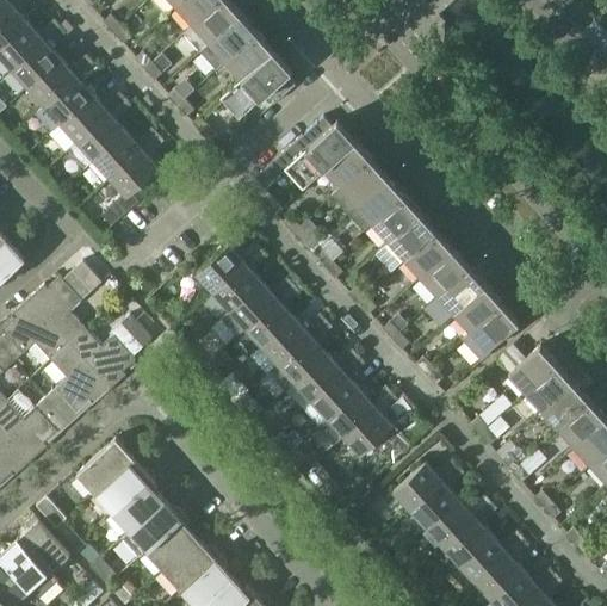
[(14,0),(0,13),(0,45),(25,25),(12,11),(17,6),(19,10),(29,0),(14,0)]
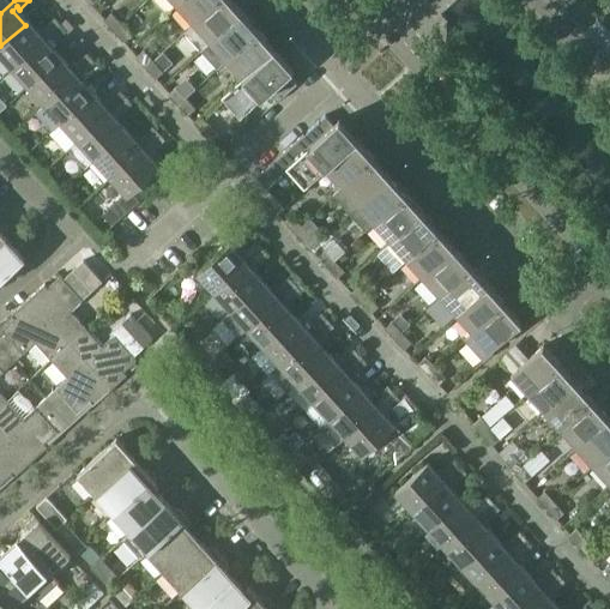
[(1,0),(0,0),(0,13),(14,0),(7,0),(5,2),(1,0)]
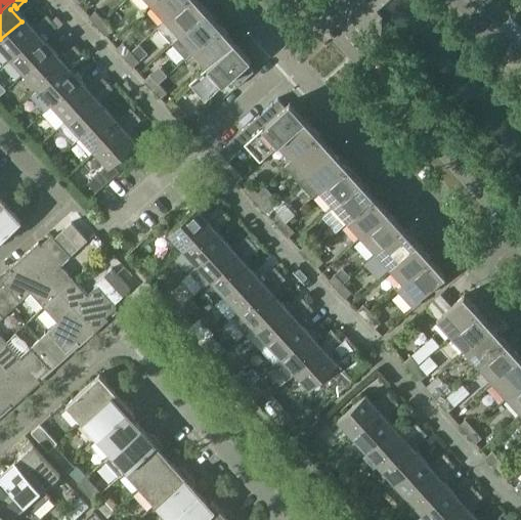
[(159,0),(141,0),(149,9),(159,0)]
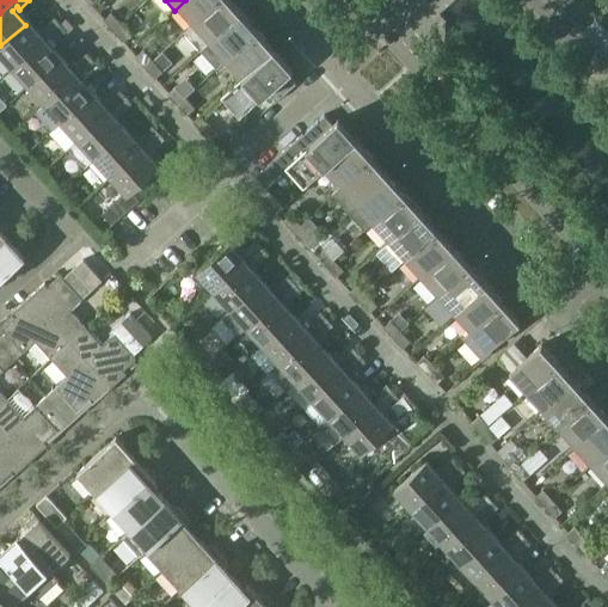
[(221,0),(185,0),(174,11),(190,28),(221,0)]
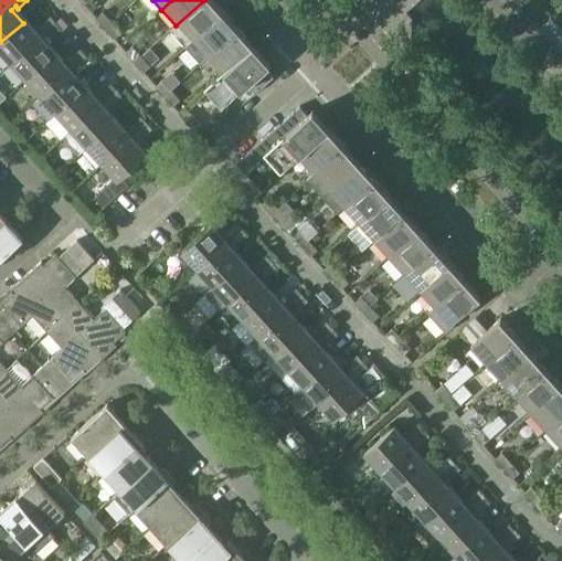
[(182,51),(191,43),(221,17),(205,0),(204,0),(176,25),(167,34),(182,51)]
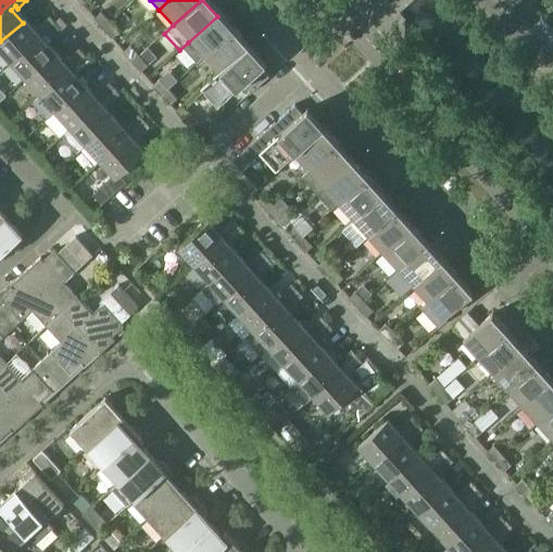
[(91,22),(100,32),(107,26),(98,16),(91,22)]
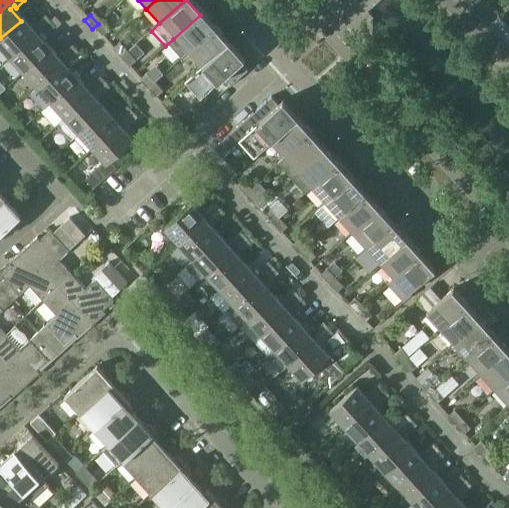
[(173,39),(187,54),(213,30),(200,15),(173,39)]
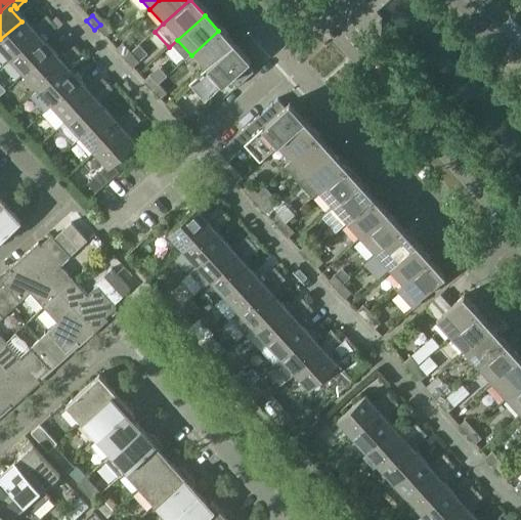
[(0,52),(8,61),(49,25),(43,18),(34,27),(36,30),(32,33),(22,22),(0,39),(0,52)]
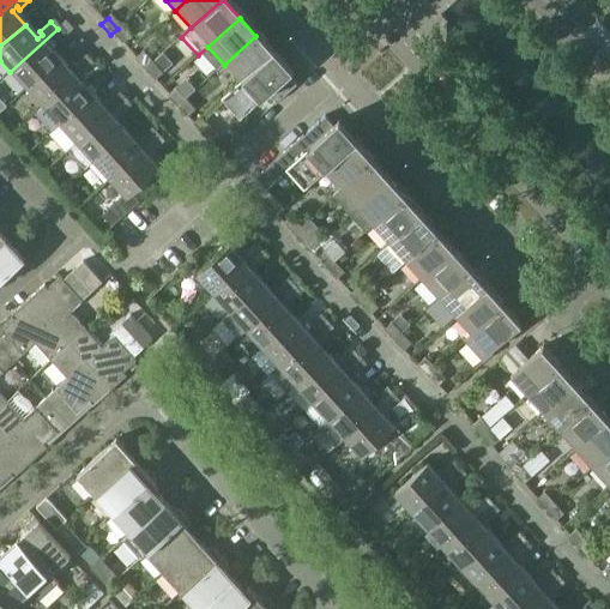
[(71,32),(62,24),(58,29),(64,36),(65,37),(71,32)]
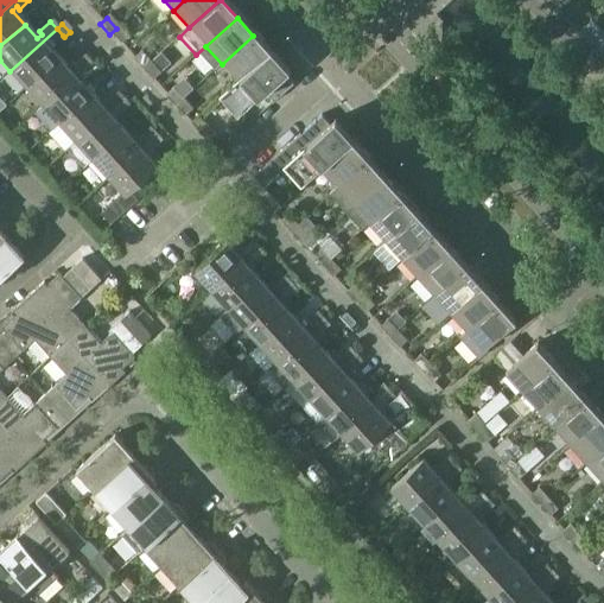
[(596,58),(603,50),(603,40),(589,24),(576,36),(596,58)]
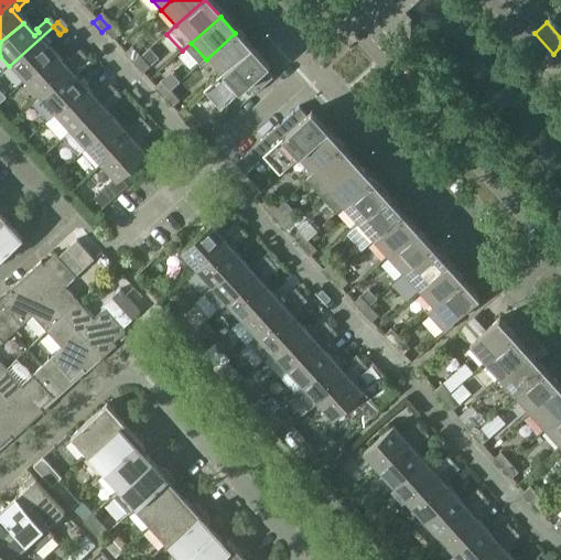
[(58,33),(53,27),(9,66),(23,83),(53,56),(42,43),(46,40),(49,42),(58,33)]
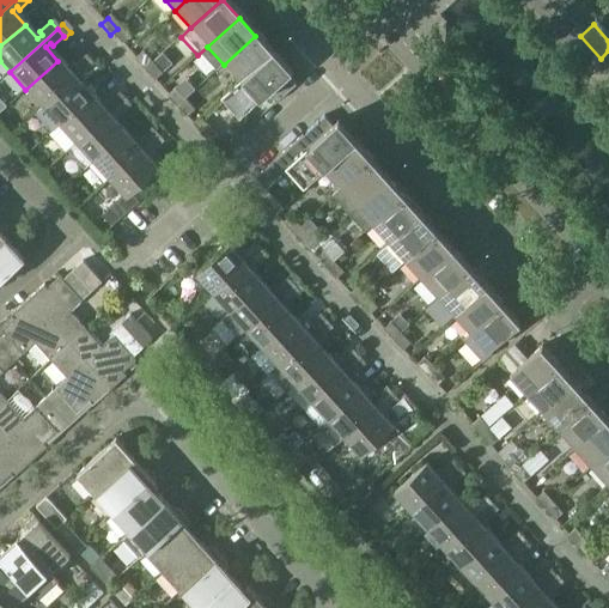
[(127,40),(117,29),(110,35),(120,46),(127,40)]
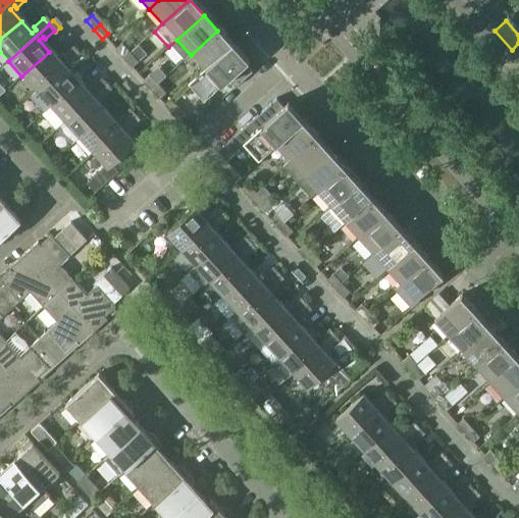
[(191,55),(204,69),(204,70),(226,50),(227,51),(232,47),(217,31),(191,55)]
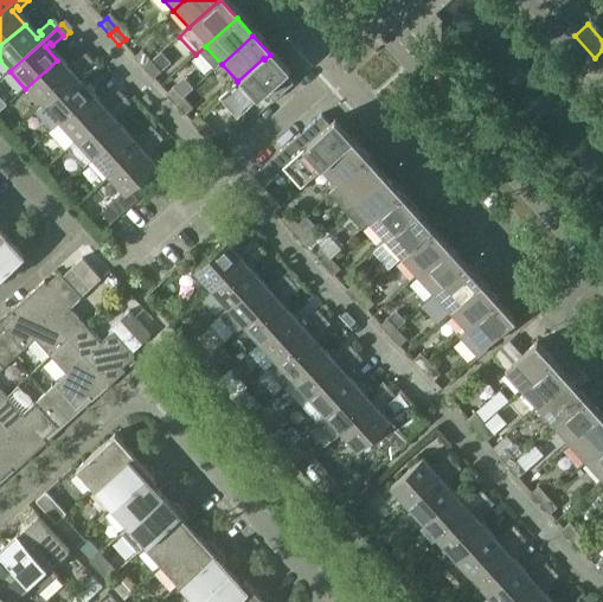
[(132,61),(141,71),(148,65),(139,55),(132,61)]
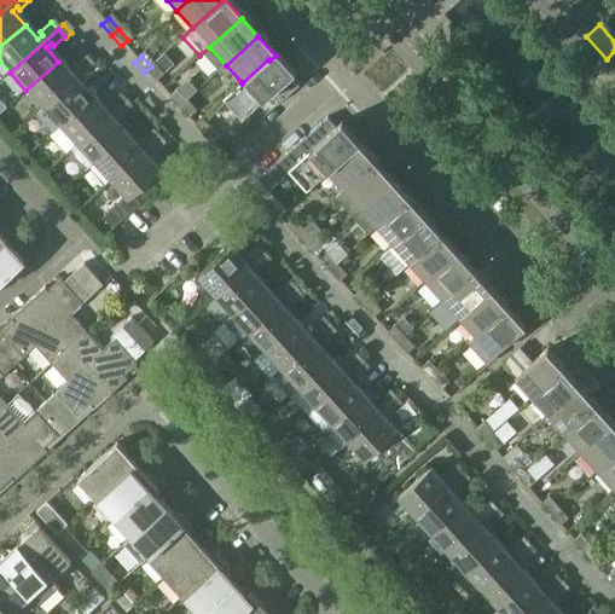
[(266,98),(274,109),(296,88),(286,79),(293,74),(276,56),(270,61),(268,59),(242,84),(242,82),(220,102),(239,122),(266,98)]
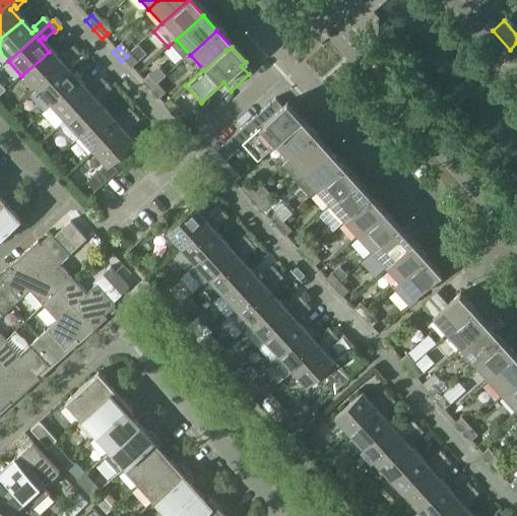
[(21,76),(36,91),(76,55),(71,50),(62,58),(64,60),(60,64),(49,52),(21,76)]
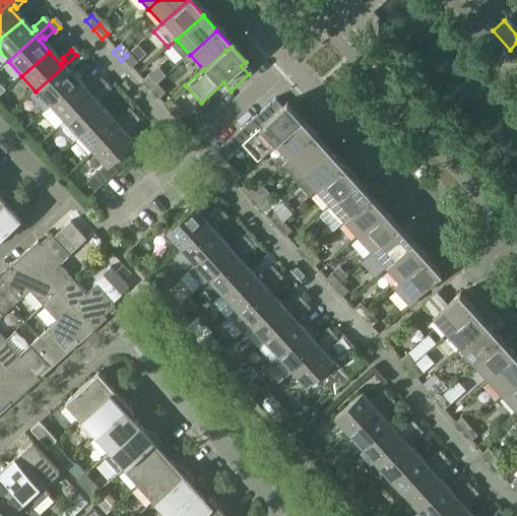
[(42,115),(50,107),(76,82),(66,71),(70,67),(72,69),(81,61),(76,55),(36,91),(27,100),(42,115)]
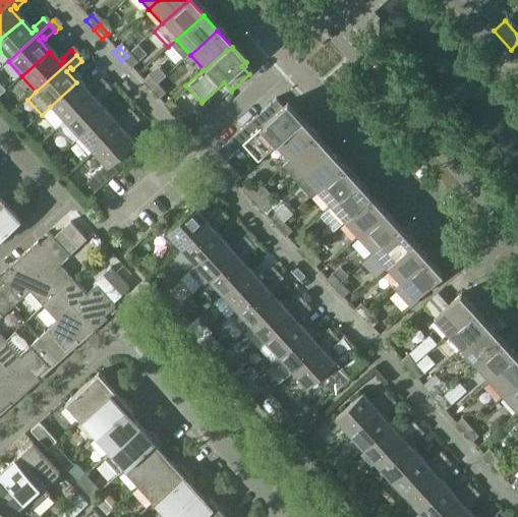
[(129,70),(135,65),(127,56),(121,61),(129,70)]
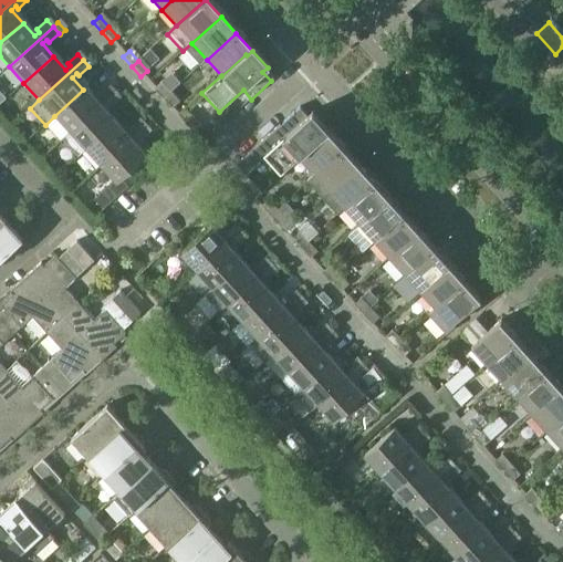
[(153,91),(162,101),(168,94),(159,84),(153,91)]
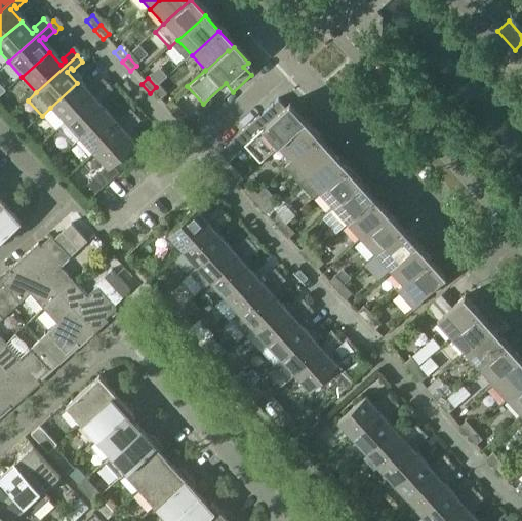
[(50,108),(65,123),(105,86),(99,81),(91,89),(93,91),(88,95),(77,83),(50,108)]
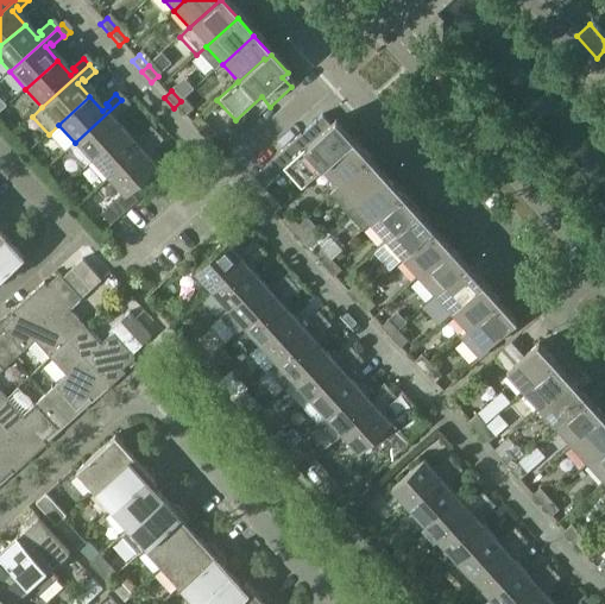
[(90,161),(123,133),(109,119),(115,114),(118,117),(127,107),(121,100),(75,143),(64,152),(81,170),(90,161)]
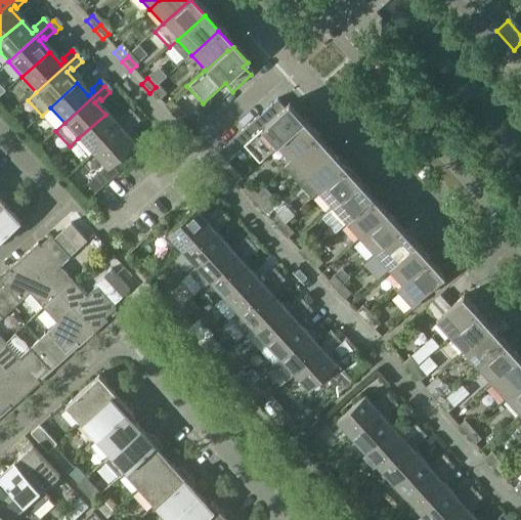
[(158,102),(164,96),(156,87),(149,93),(158,102)]
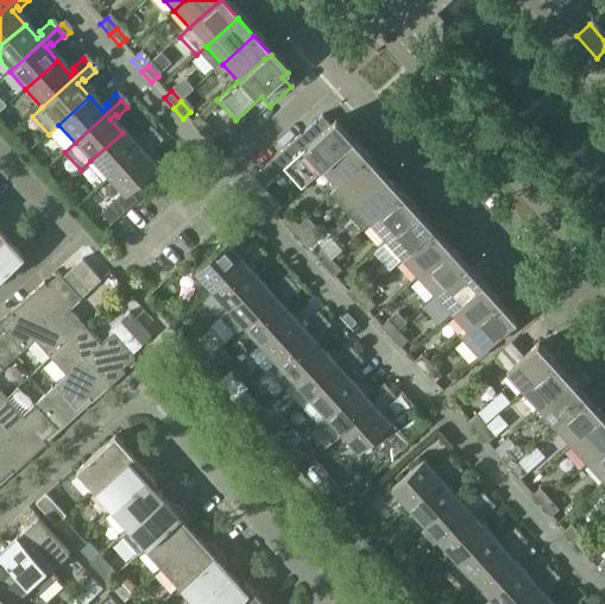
[(298,192),(320,172),(319,171),(345,148),(350,142),(333,124),(327,129),(319,119),(298,138),(297,138),(251,181),(260,192),(260,190),(282,172),(298,192)]
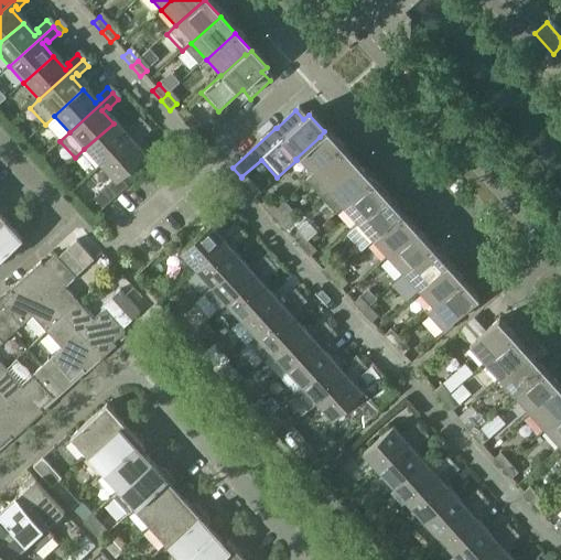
[(198,129),(182,111),(175,117),(192,136),(198,129)]
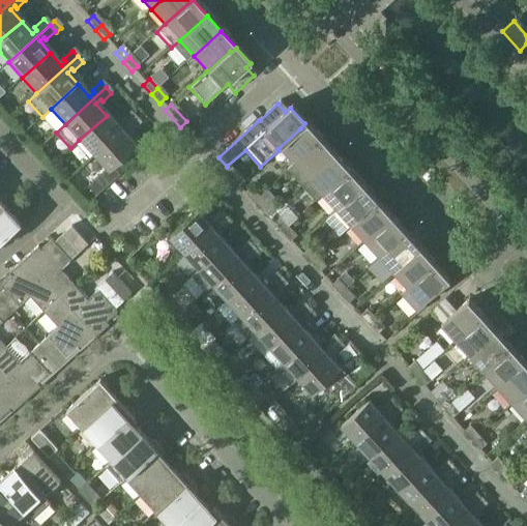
[(79,140),(93,156),(135,119),(129,113),(120,121),(123,123),(118,128),(107,116),(79,140)]
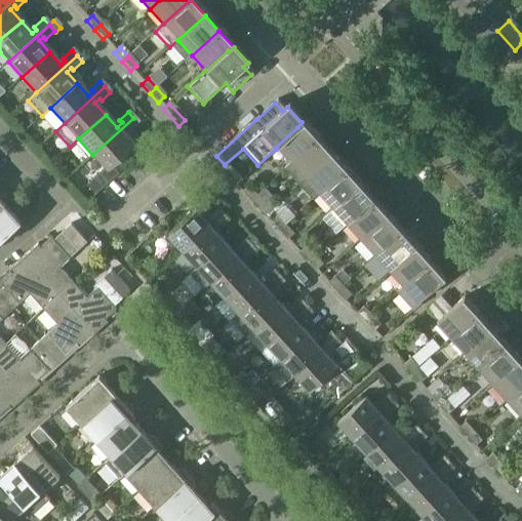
[(133,146),(122,133),(126,129),(129,131),(138,123),(133,118),(92,155),(106,169),(84,189),(92,198),(117,176),(110,168),(133,146)]
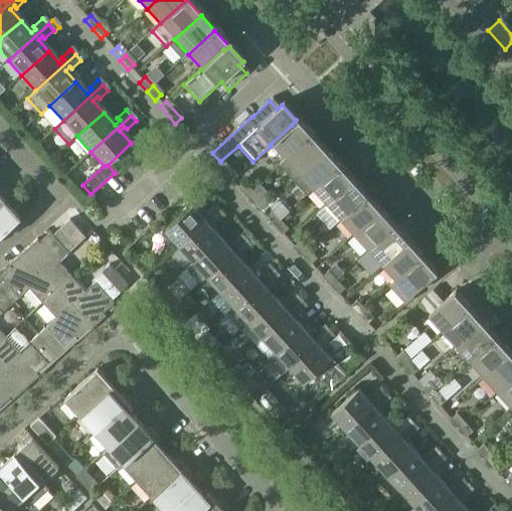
[(284,160),(311,136),(296,120),(292,125),(270,145),(271,146),(284,160)]
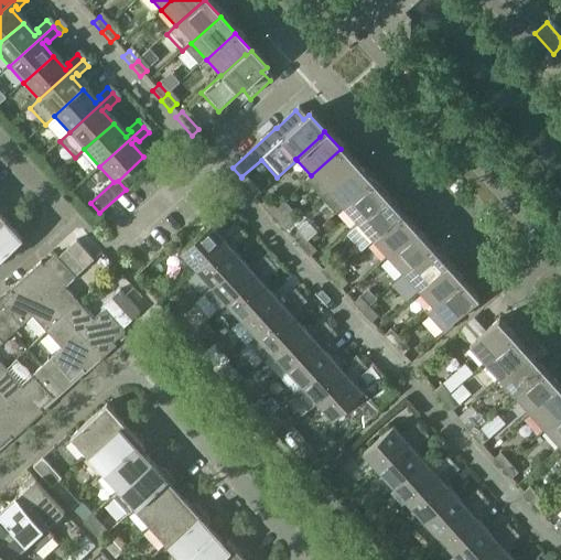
[(303,183),(317,200),(355,165),(341,149),(311,175),(303,183)]
